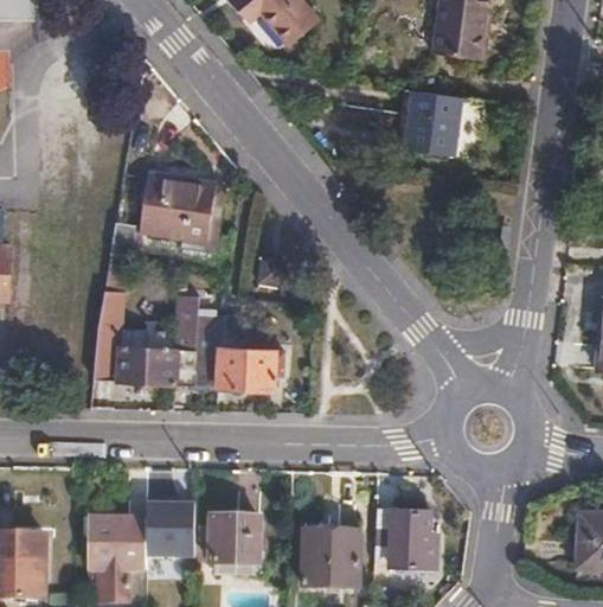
[(0,18),(36,19),(34,0),(0,0),(0,18)]
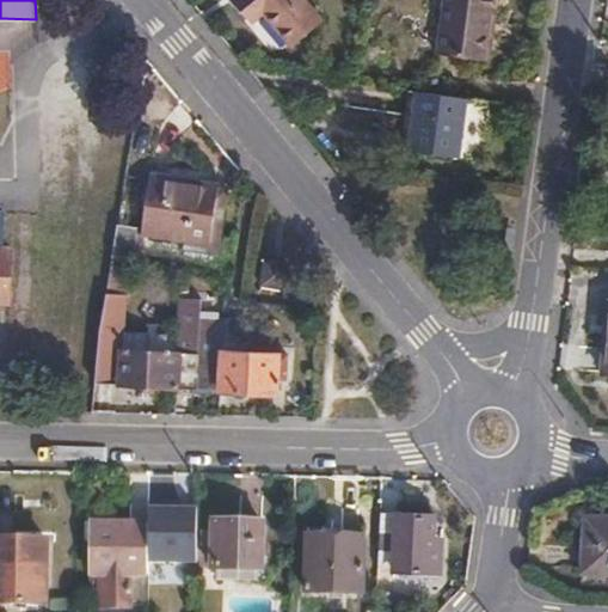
[(318,22),(299,0),(227,0),(227,1),(246,23),(258,12),(287,46),(318,22)]
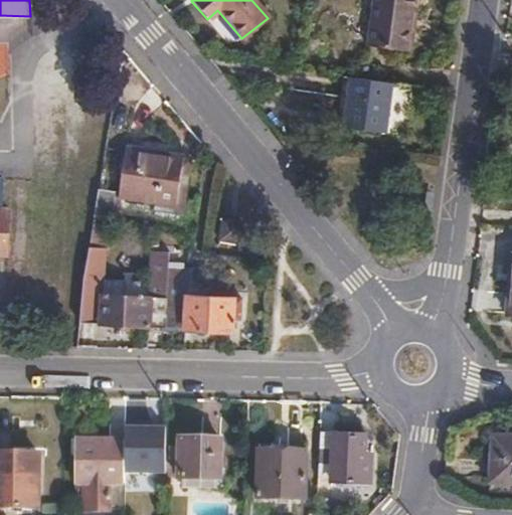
[(375,0),(368,45),(407,50),(413,12),(417,12),(419,0),(375,0)]
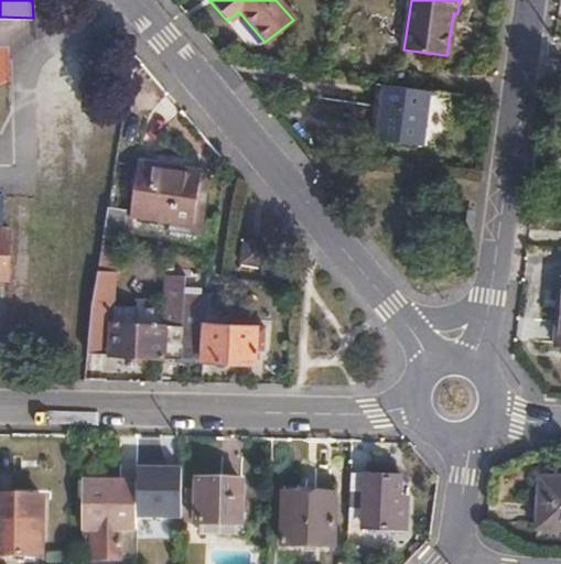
[(453,13),(446,55),(453,56),(457,13),(453,13)]
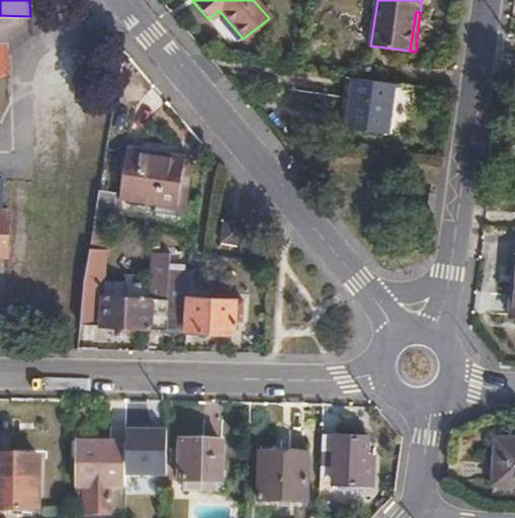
[(387,135),(394,83),(377,81),(349,78),(342,130),(387,135)]
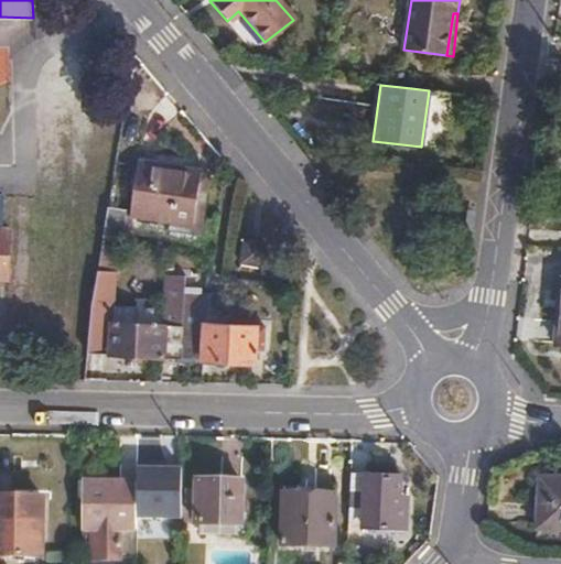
[(189,223),(200,169),(139,155),(128,210),(189,223)]
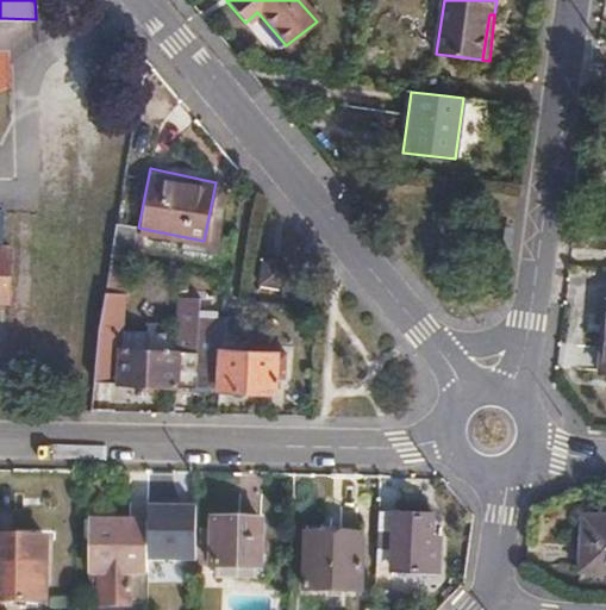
[(0,300),(11,302),(12,248),(4,248),(5,209),(0,207),(0,300)]
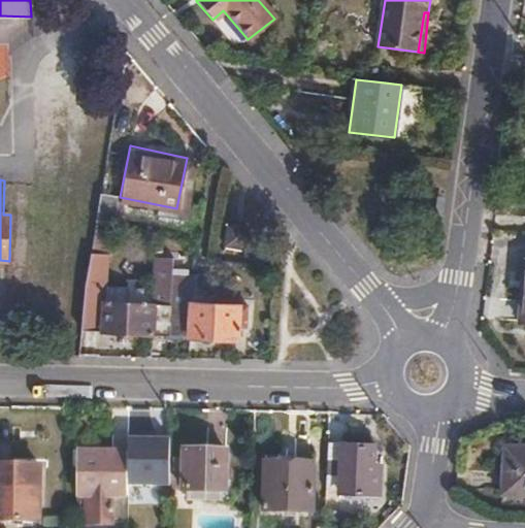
[(99,193),(95,222),(111,224),(117,196),(99,193)]
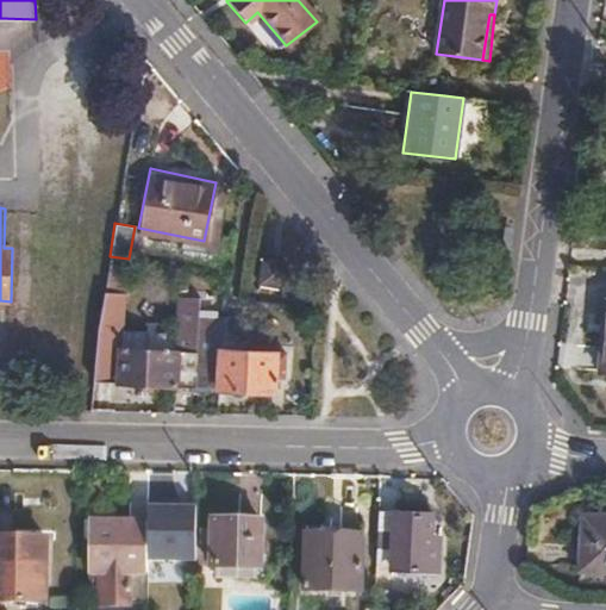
[(282,288),(286,266),(262,261),(258,284),(282,288)]
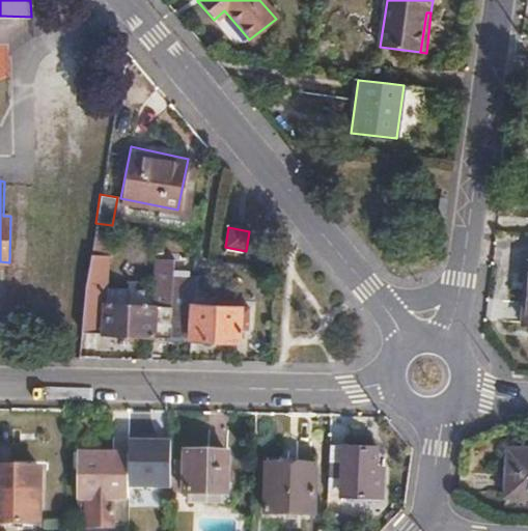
[(155,337),(191,338),(193,277),(172,277),(174,260),(157,259),(155,307),(156,307),(156,308),(155,337)]
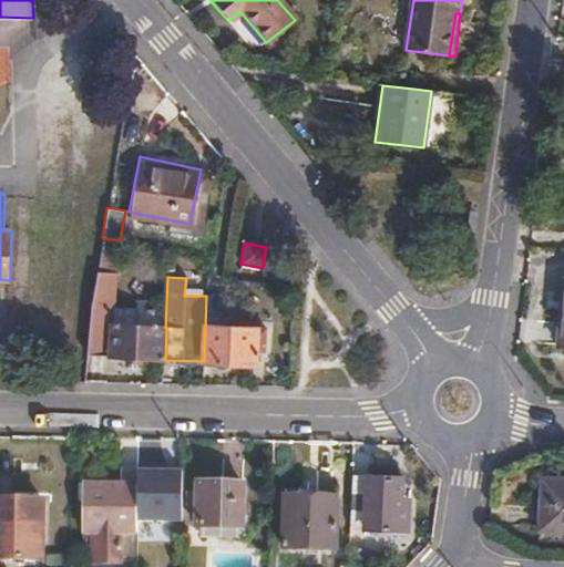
[(206,296),(204,361),(256,363),(258,328),(229,327),(228,297),(206,296)]
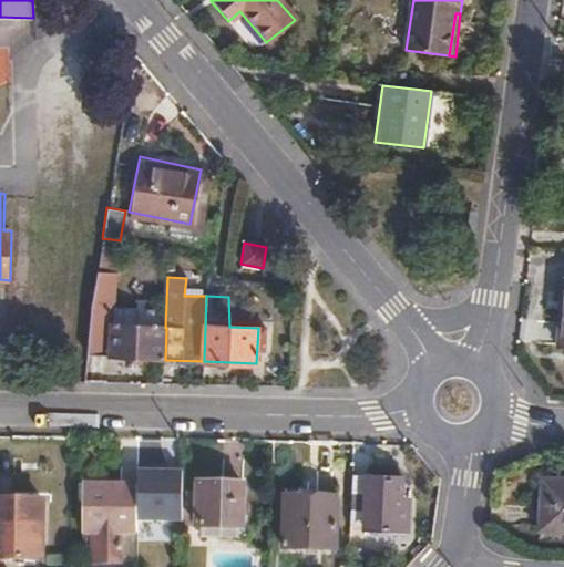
[(368,477),(354,476),(350,529),(366,531),(368,477)]
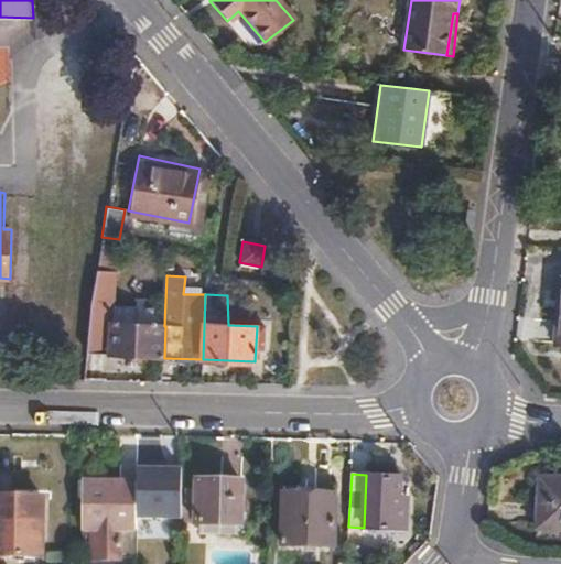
[(401,477),(366,475),(364,528),(408,530),(409,507),(400,506),(401,477)]
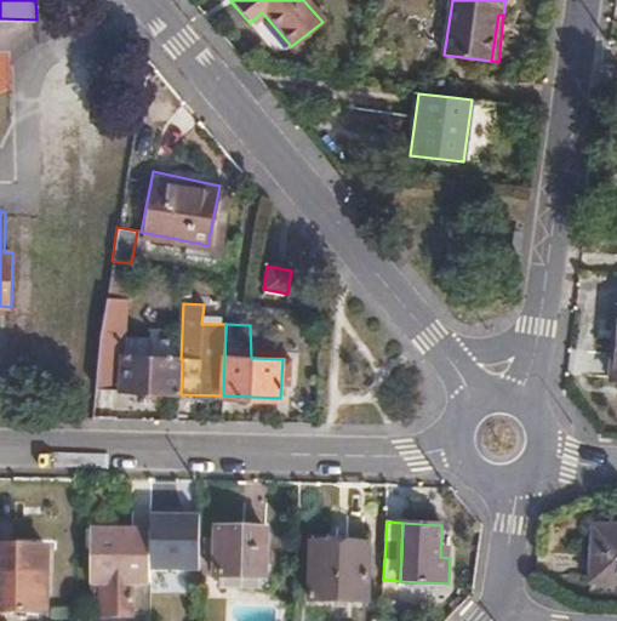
[(616,586),(616,528),(586,527),(584,585),(616,586)]
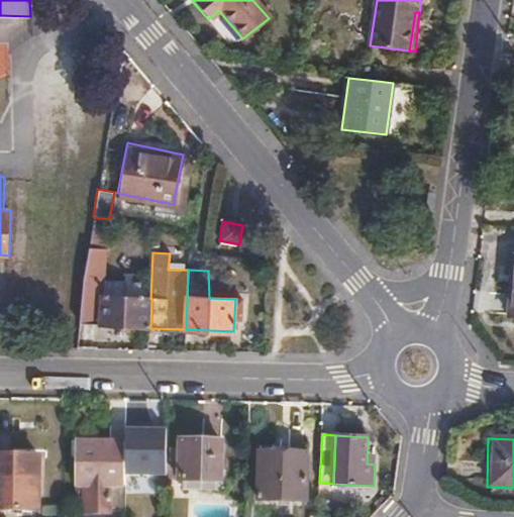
[(125,511),(126,442),(78,441),(75,513),(107,514),(108,510),(125,511)]
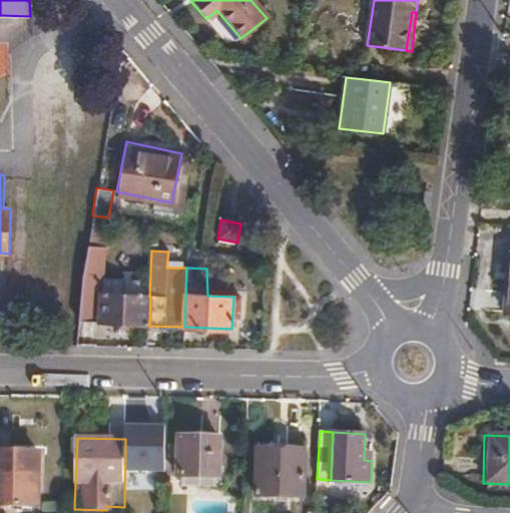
[(220,479),(221,439),(180,438),(179,478),(220,479)]
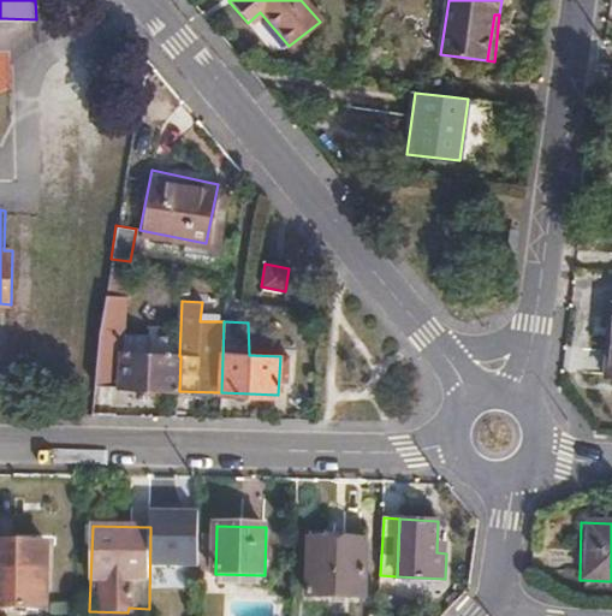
[(367,597),(367,543),(312,543),(312,597),(367,597)]
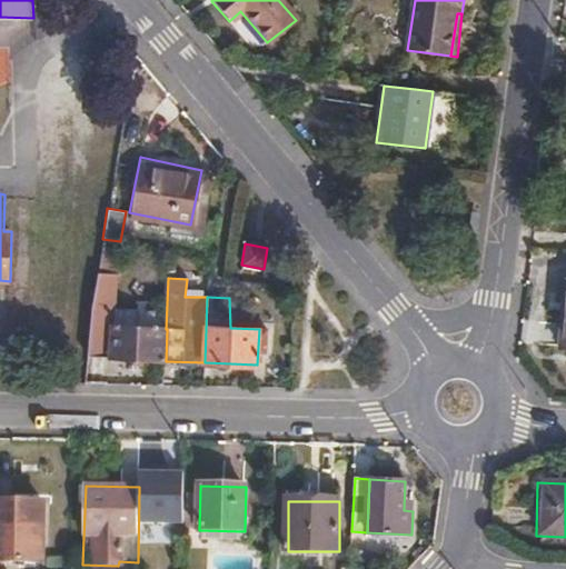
[(0,561),(41,563),(42,503),(0,502),(0,561)]
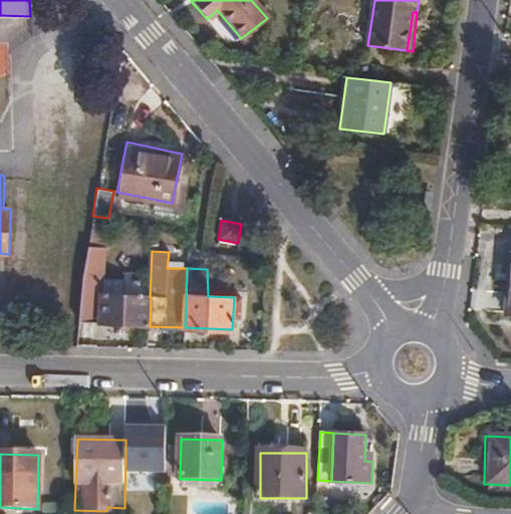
[(330,513),(331,500),(316,500),(315,513),(330,513)]
